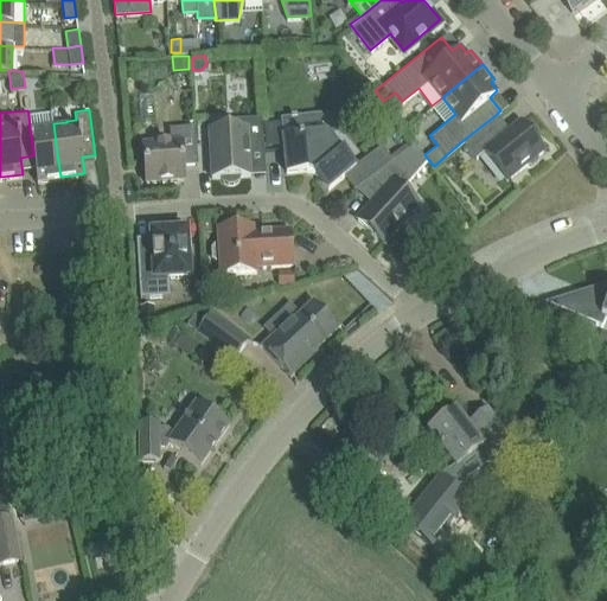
[(37,180),(61,177),(57,153),(53,123),(52,123),(51,110),(29,113),(30,127),(33,151),(33,155),(37,180)]
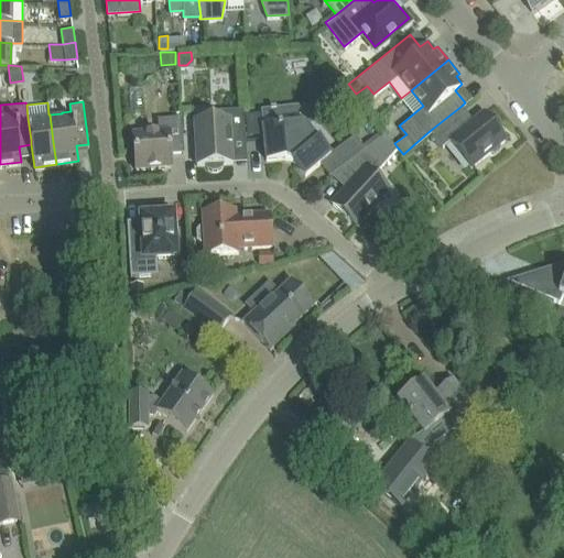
[(470,165),(472,164),(489,150),(494,151),(500,145),(499,142),(505,138),(483,110),(473,118),(462,106),(431,130),(443,144),(449,139),(470,165)]
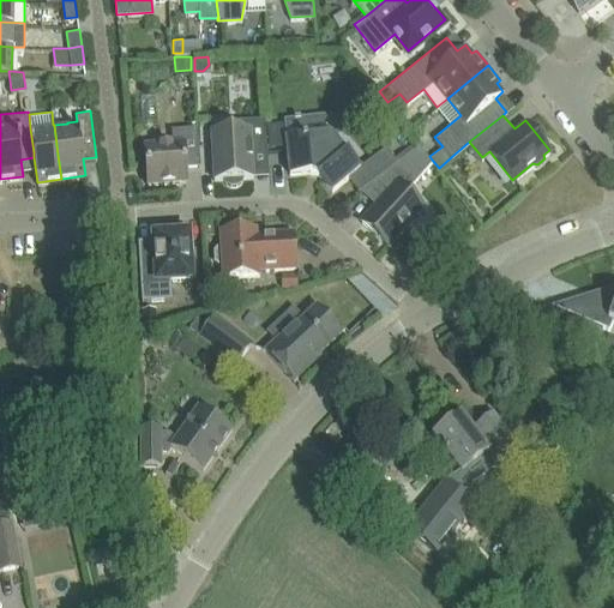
[(241,180),(244,175),(252,175),(251,151),(254,146),(266,146),(265,116),(233,118),(233,127),(211,128),(214,178),(223,176),(226,181),(230,184),(236,184),(241,180)]
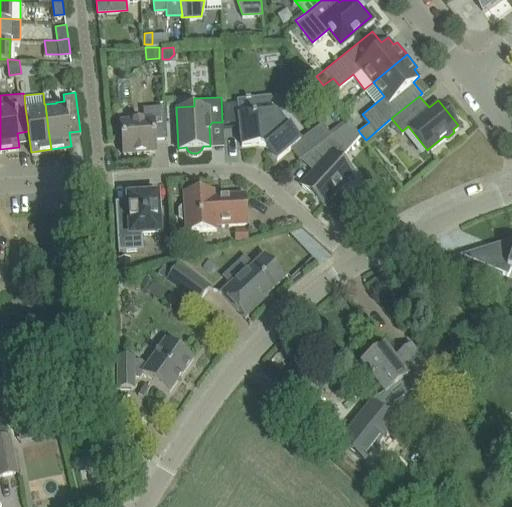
[(167,136),(164,104),(143,106),(144,118),(120,120),(123,152),(155,149),(154,137),(167,136)]
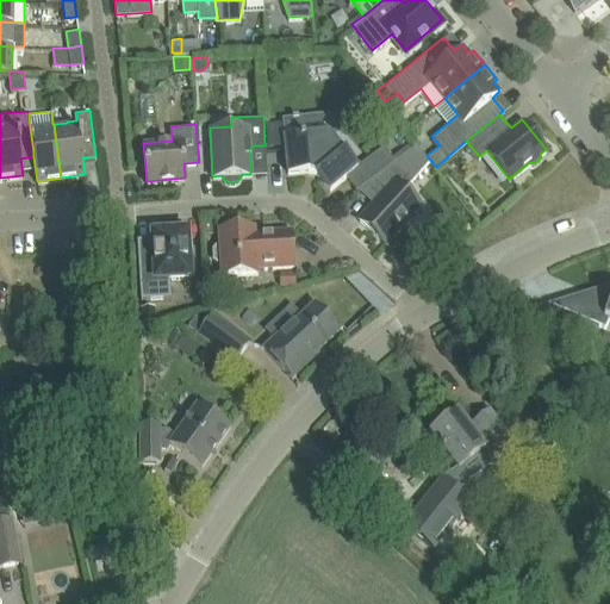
[(284,134),(285,147),(287,170),(307,168),(317,172),(330,187),(346,174),(355,187),(365,181),(394,159),(384,144),(358,163),(344,148),(343,148),(328,130),(304,132),(284,134)]
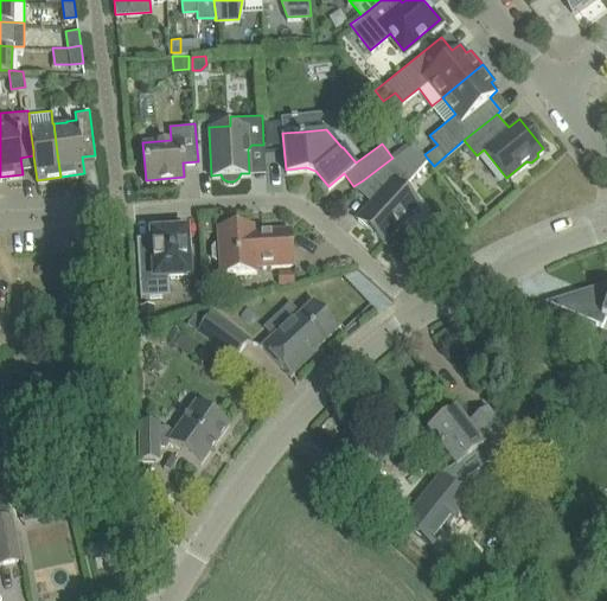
[(393,158),(363,180),(378,193),(357,216),(384,241),(419,202),(401,186),(410,176),(427,158),(425,154),(414,141),(393,158)]
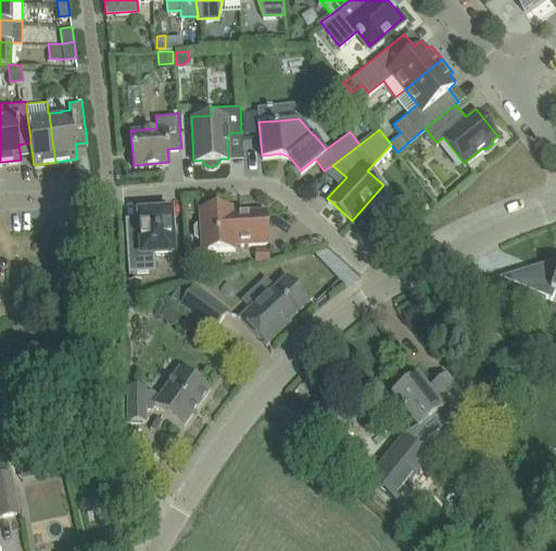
[(128,271),(155,270),(154,252),(174,250),(171,210),(167,210),(167,205),(152,207),(152,211),(139,211),(139,215),(125,216),(128,271)]
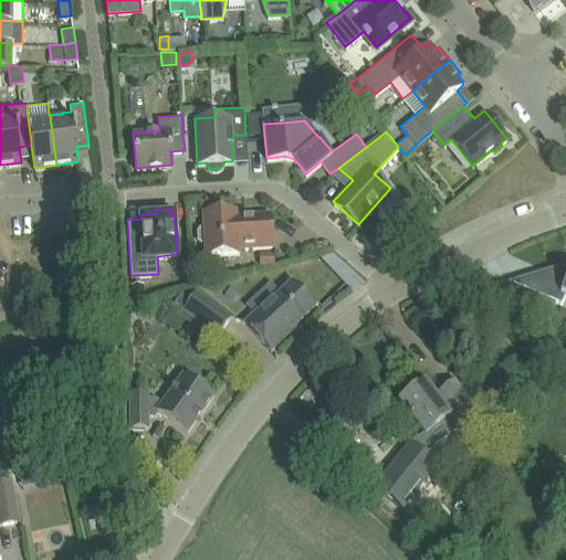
[(201,241),(205,241),(206,253),(239,252),(239,247),(272,245),(270,211),(237,213),(237,209),(202,211),(203,223),(200,224),(197,228),(197,238),(201,241)]
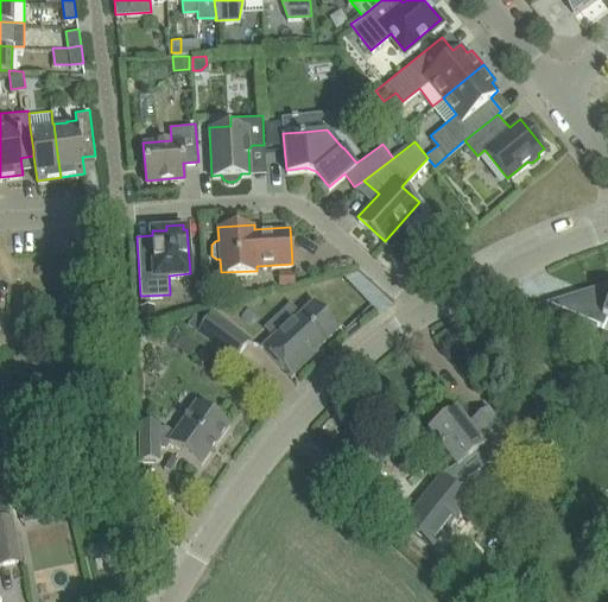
[(292,270),(278,270),(278,282),(292,282),(292,270)]
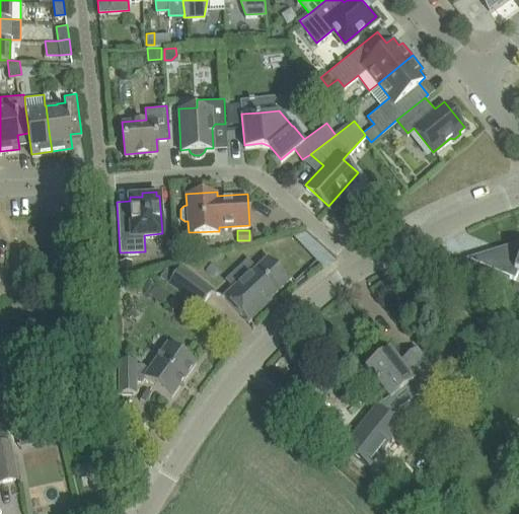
[(518,239),(517,241),(505,272),(514,275),(517,267),(518,268),(518,239)]
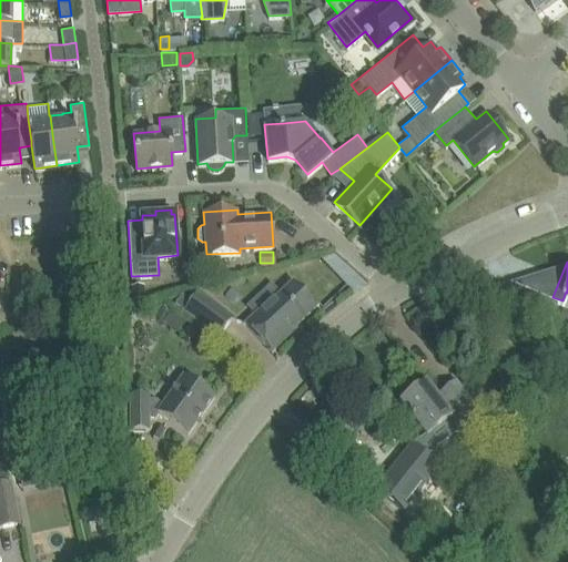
[(269,299),(245,322),(271,349),(295,327),(293,326),(315,305),(293,281),(271,302),(269,299)]
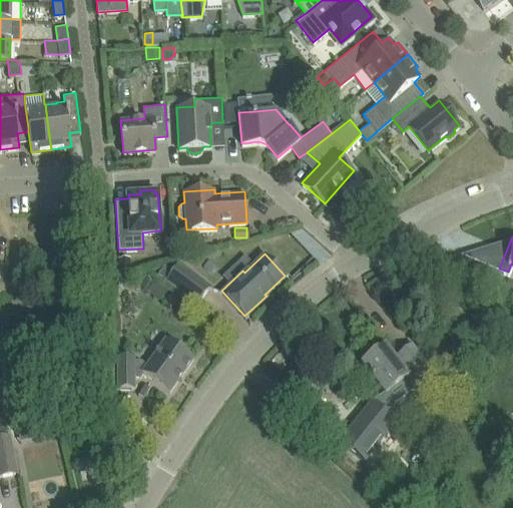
[(128,257),(117,258),(118,269),(129,269),(128,257)]
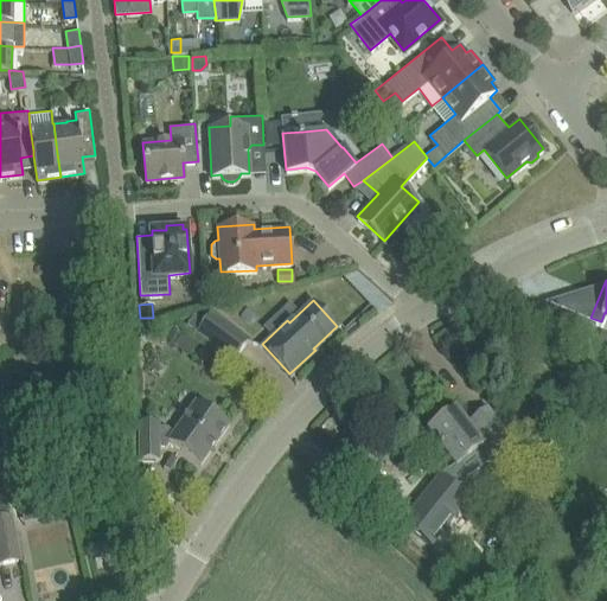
[(203,319),(193,312),(186,323),(196,328),(195,330),(232,358),(249,336),(212,307),(203,319)]
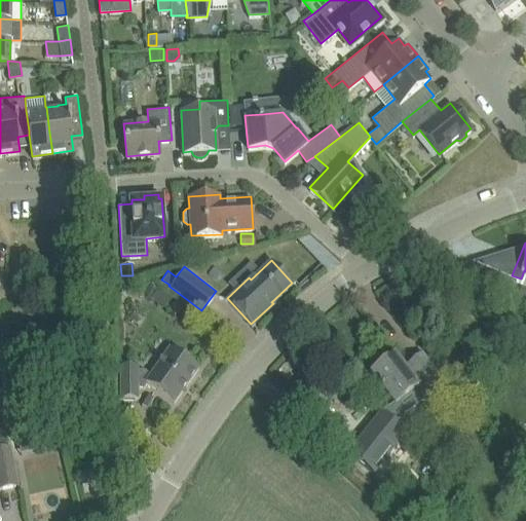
[(151,281),(144,290),(150,294),(156,285),(151,281)]
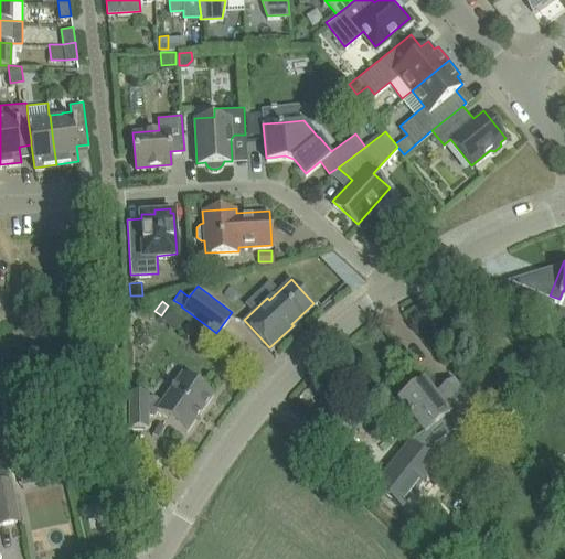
[(171,307),(162,318),(176,326),(183,315),(171,307)]
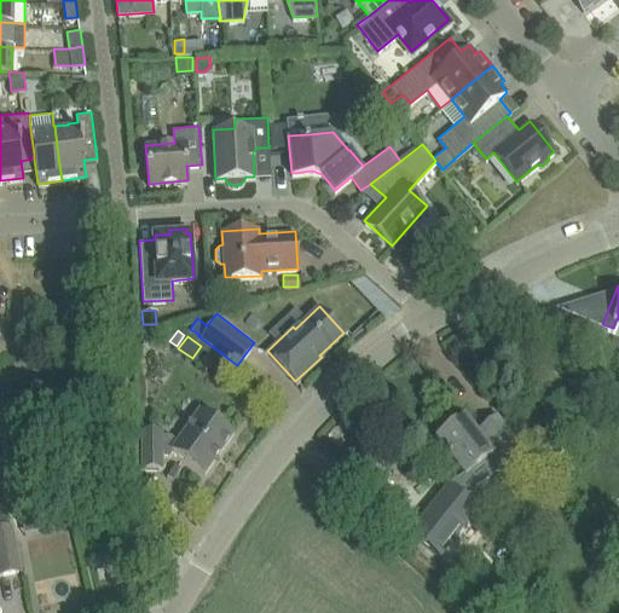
[(143,428),(142,467),(161,467),(161,452),(169,452),(173,449),(204,472),(233,431),(200,406),(178,438),(171,433),(162,433),(162,428),(143,428)]
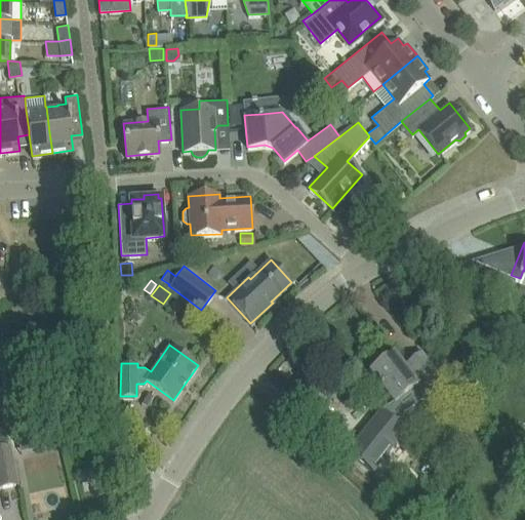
[(374,405),(348,448),(373,471),(406,433),(391,418),(443,380),(421,352),(403,365),(394,352),(371,369),(392,396),(378,406),(374,405)]
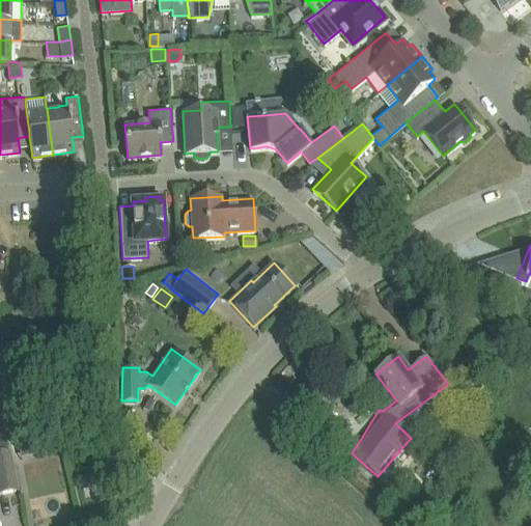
[(28,411),(12,415),(19,447),(35,444),(28,411)]
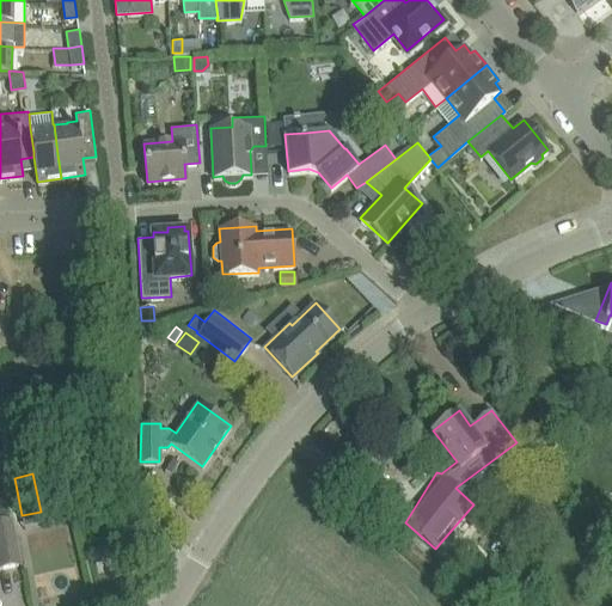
[(0,519),(0,564),(19,562),(11,518),(0,519)]
